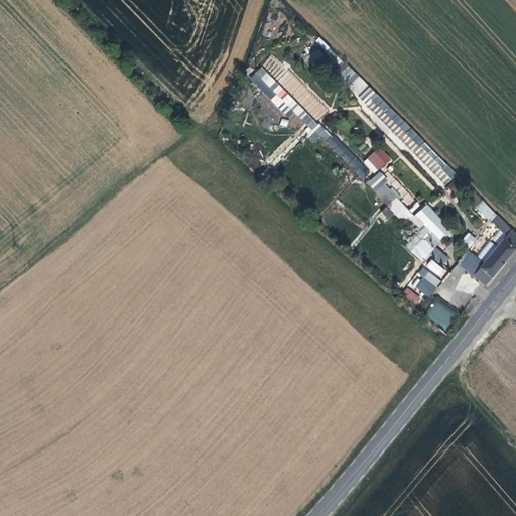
[(317,48),(305,57),(311,65),(324,55),(317,48)]
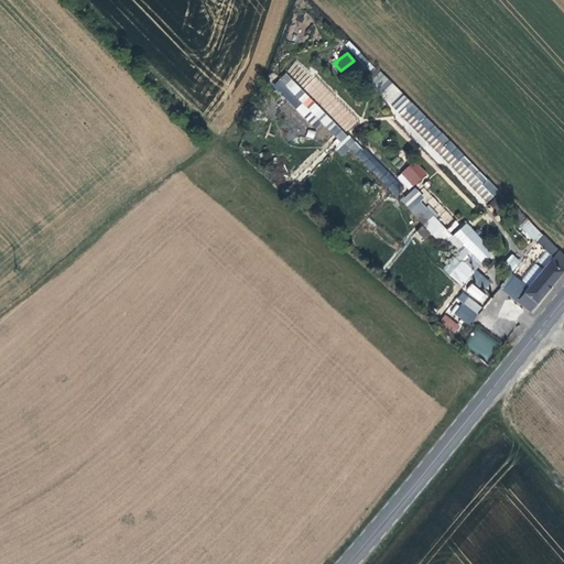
[(346,73),(358,71),(357,62),(344,64),(346,73)]
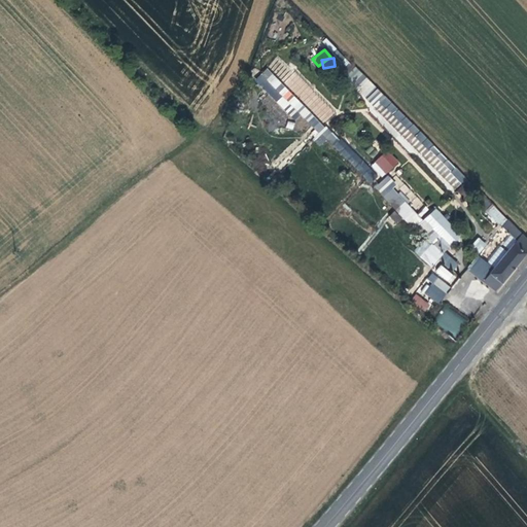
[(268,67),(254,80),(290,117),(296,111),(318,133),(312,138),(320,146),(326,139),(365,178),(372,172),(268,67)]
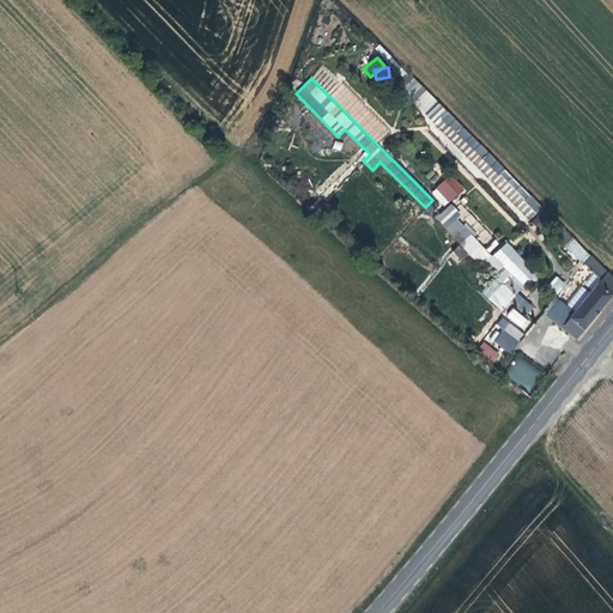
[(354,117),(352,119),(377,144),(389,132),(349,90),(338,101),(354,117)]
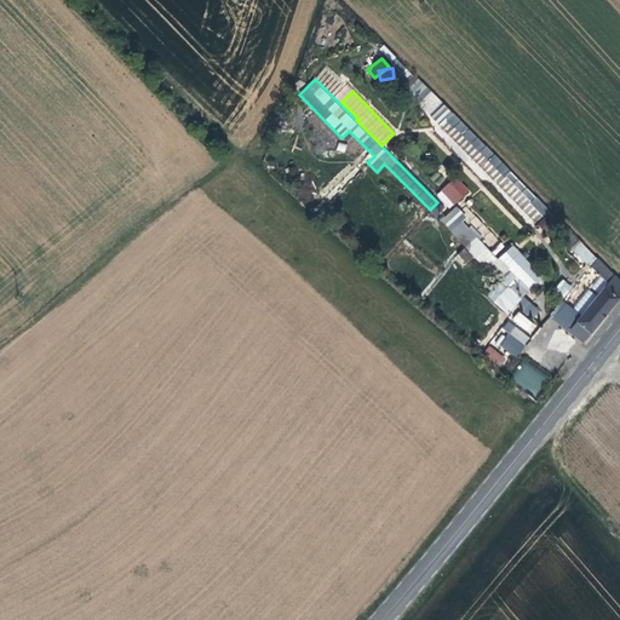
[(543,205),(452,113),(446,107),(431,121),(528,218),(543,205)]
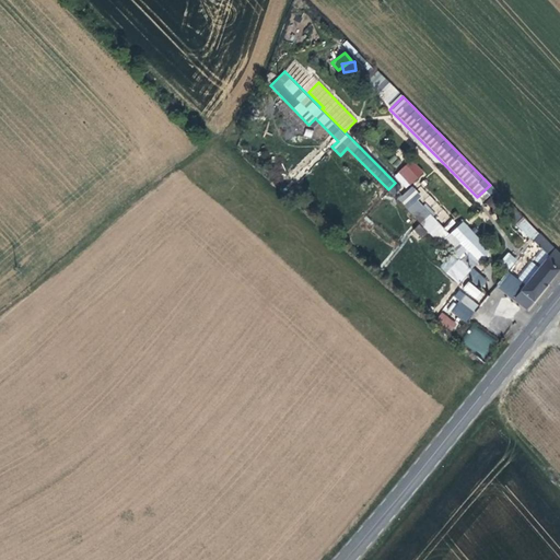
[(411,159),(393,176),(406,189),(424,173),(411,159)]
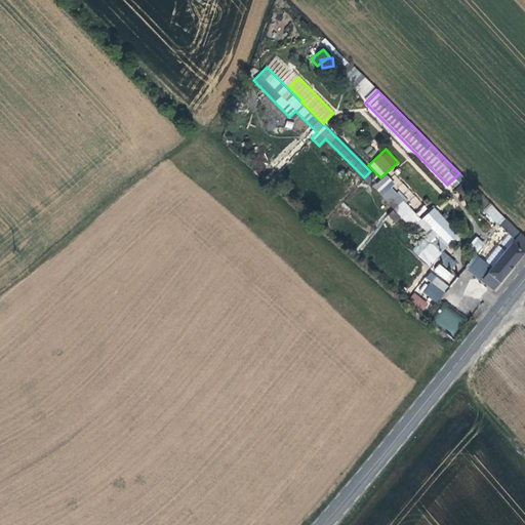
[(411,251),(430,266),(433,264),(449,243),(455,239),(459,234),(449,226),(437,207),(420,217),(414,213),(402,194),(397,191),(388,176),(387,175),(373,184),(391,211),(388,216),(396,223),(403,218),(406,224),(415,231),(420,228),(428,234),(425,238),(419,241),(411,251)]
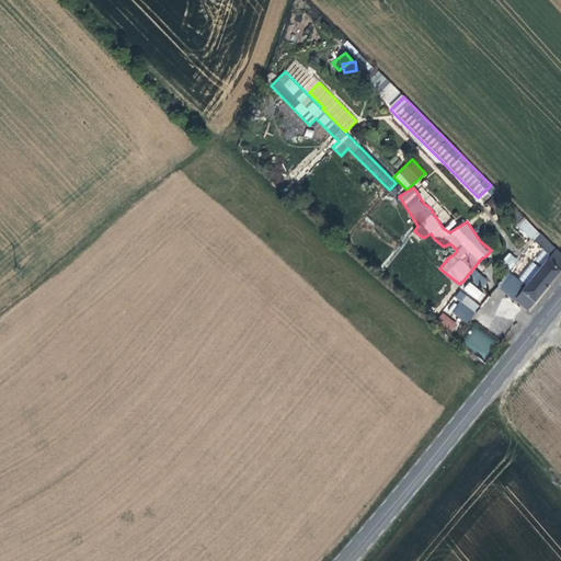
[(533,239),(538,232),(519,214),(514,219),(533,239)]
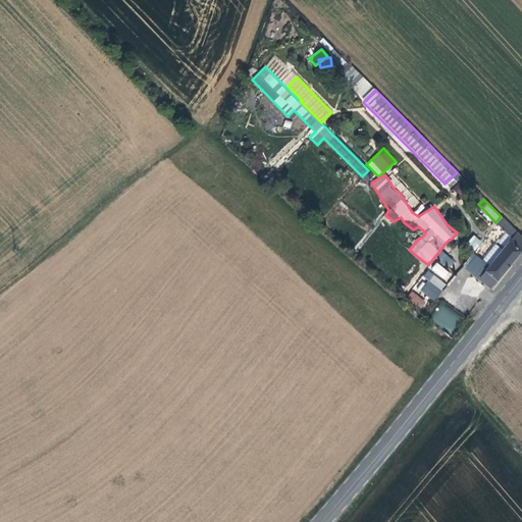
[(487,291),(521,249),(521,239),(520,239),(521,236),(516,230),(503,217),(501,216),(496,222),(493,224),(510,238),(482,270),(467,258),(460,267),(487,291)]
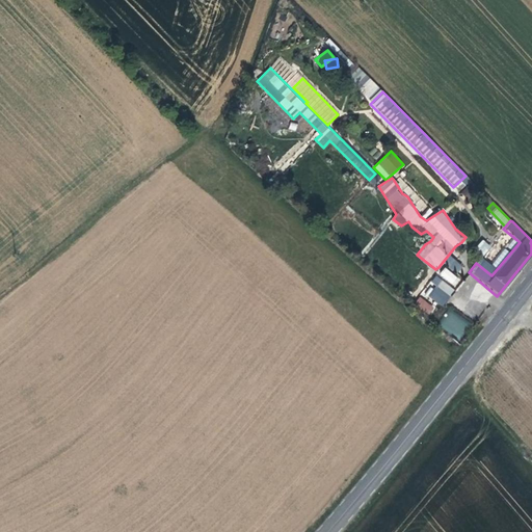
[(476,247),(484,255),(491,247),(483,239),(476,247)]
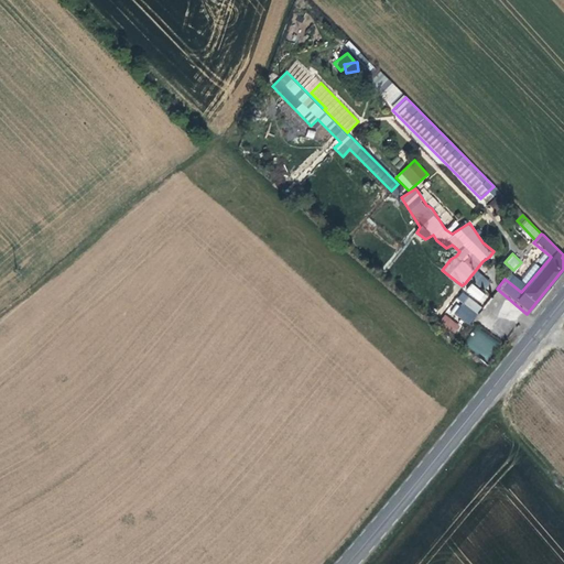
[(470,280),(486,290),(491,281),(477,271),(470,280)]
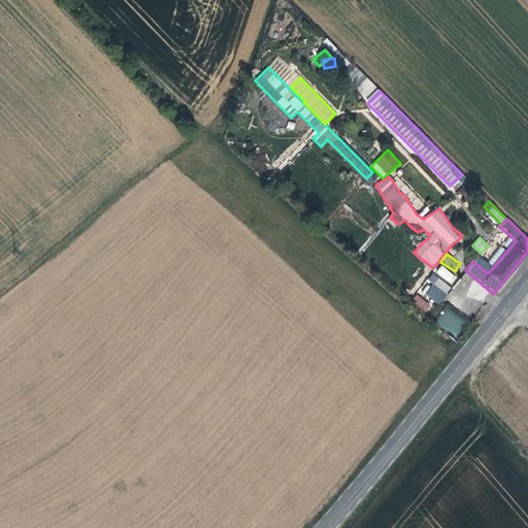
[(438,264),(420,292),(439,304),(458,276),(438,264)]
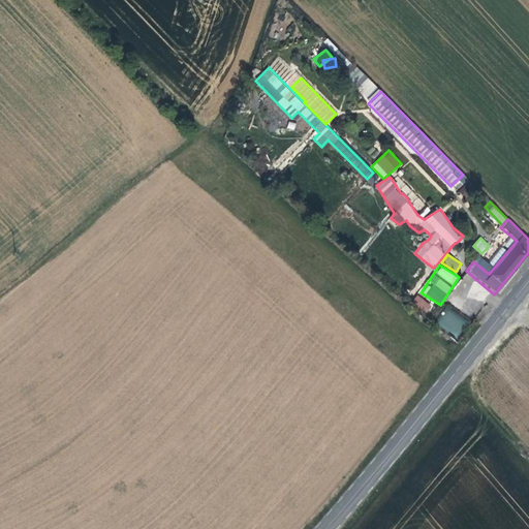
[(417,294),(411,303),(427,314),(433,306),(417,294)]
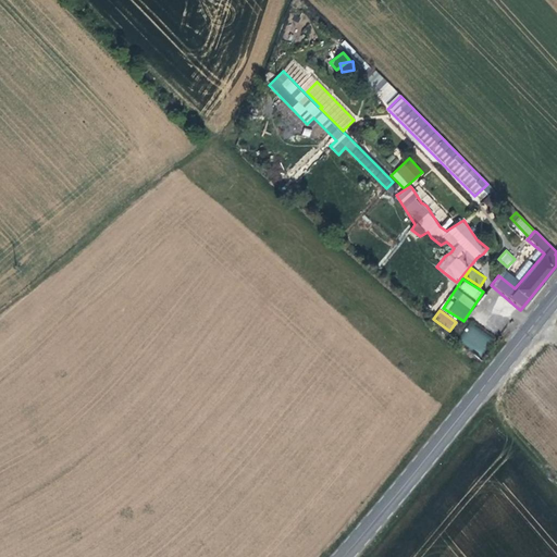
[(458,339),(482,358),(494,341),(471,323),(458,339)]
